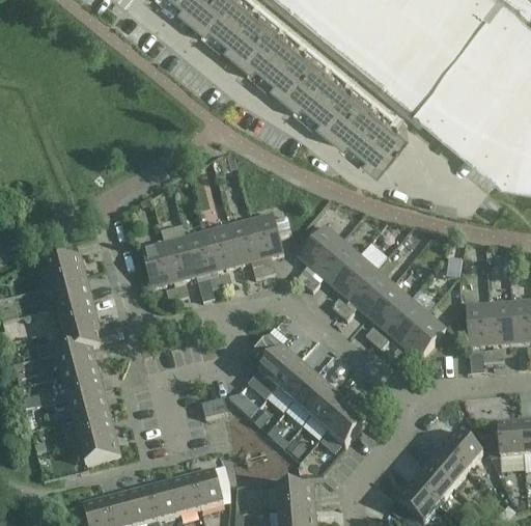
[(317,103),(313,107),(340,130),(344,126),(363,141),(360,145),(373,157),(406,119),(395,110),(393,111),(367,89),(368,88),(348,72),(347,74),(322,52),(323,50),(303,33),(302,35),(275,14),(277,11),(262,0),(184,0),(202,15),(205,10),(225,27),(222,31),(248,53),(252,49),(271,64),(268,70),(295,91),(298,87),(317,103)]
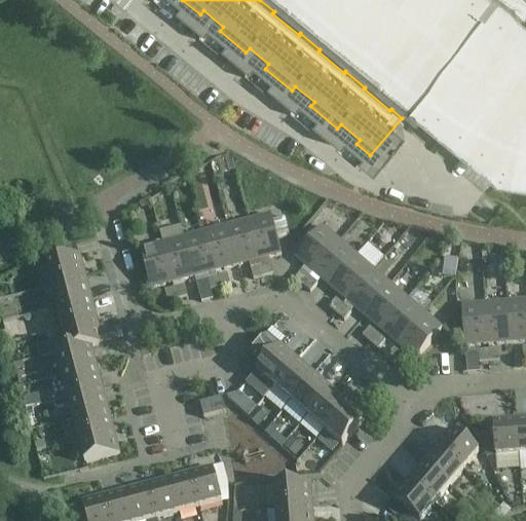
[(286,0),(494,172),(525,177),(525,15),(506,0),(286,0)]
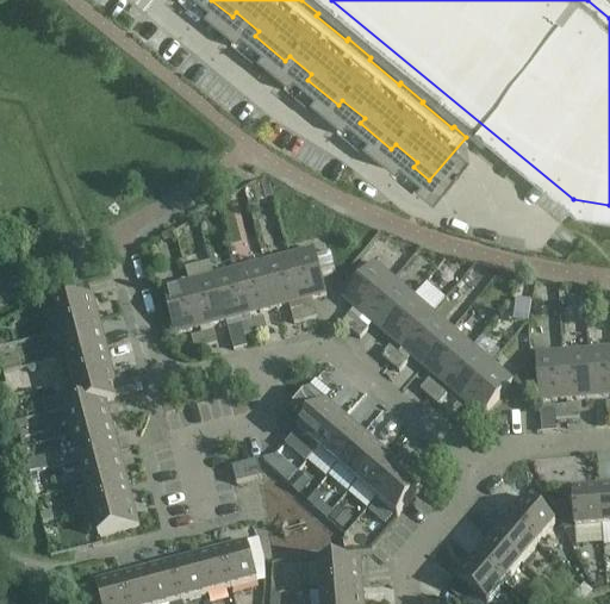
[(287,251),(299,297),(325,291),(321,273),(335,269),(329,247),(315,250),(313,244),(287,251)]
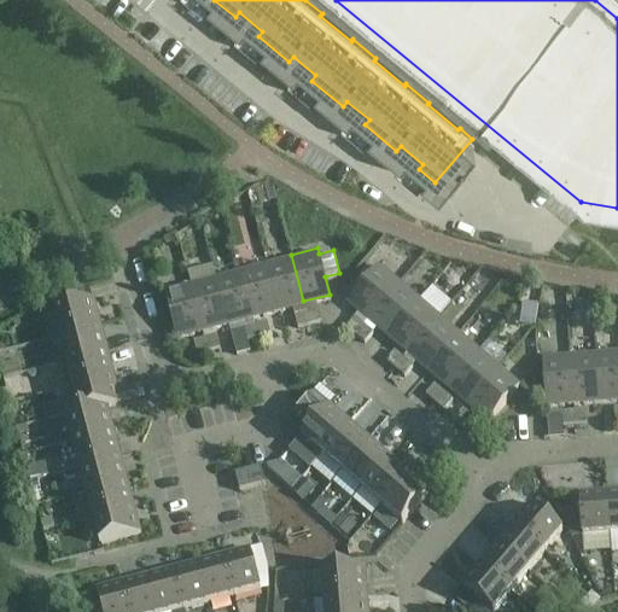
[(367,315),(398,279),(378,262),(377,263),(365,254),(348,273),(360,283),(347,298),(367,315)]
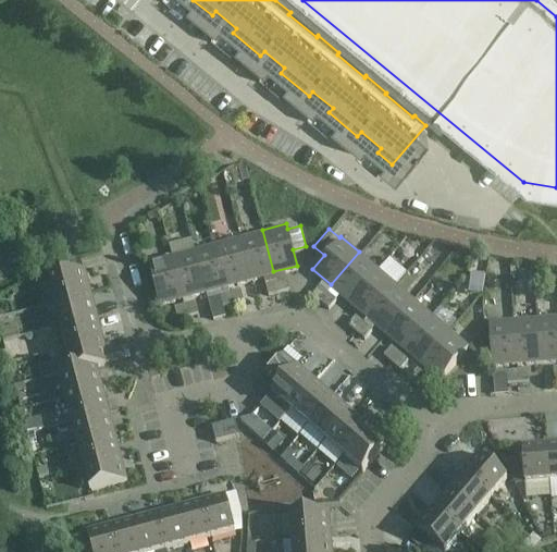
[(239,236),(250,278),(273,271),(262,230),(239,236)]
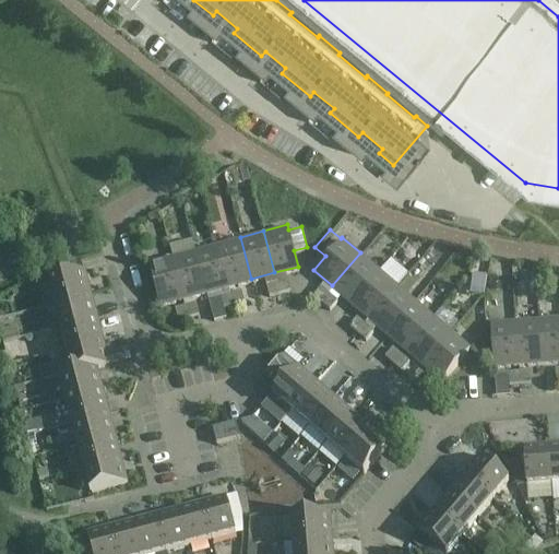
[(251,279),(240,237),(217,243),(228,284),(251,279)]
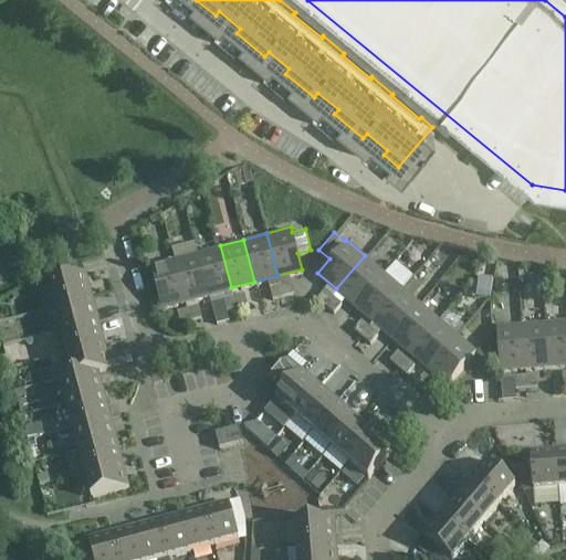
[(231,287),(220,245),(197,252),(208,294),(231,287)]
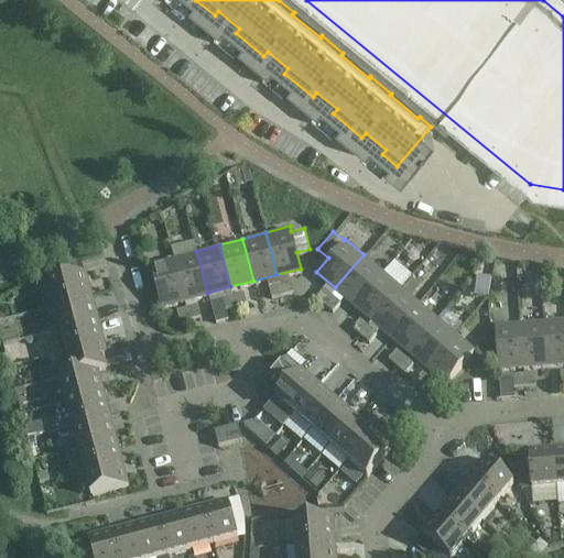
[(207,293),(196,251),(173,256),(184,299),(207,293)]
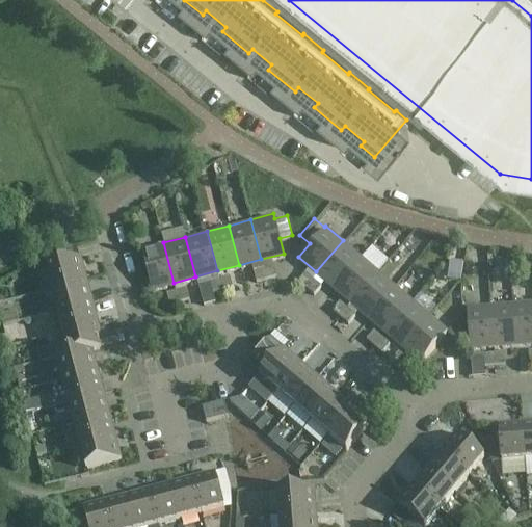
[(50,286),(86,277),(76,240),(41,251),(50,286)]
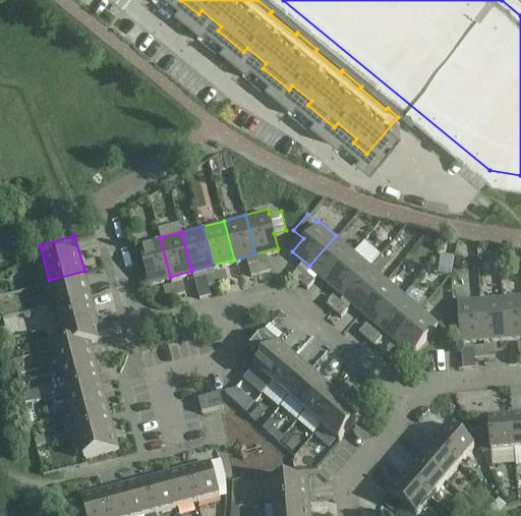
[(336,235),(309,266),(326,280),(352,249),(336,235)]
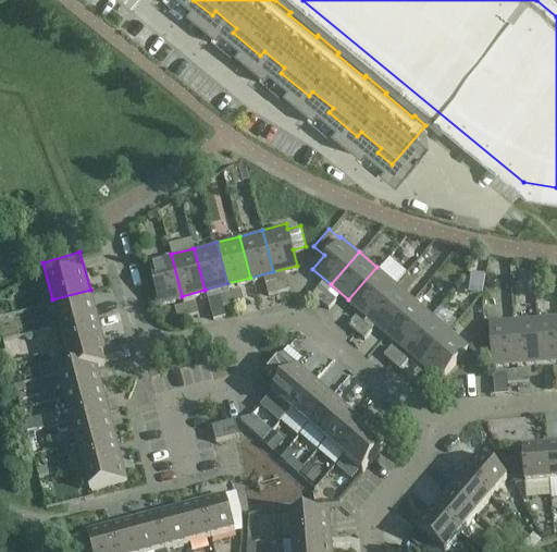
[(182,296),(171,254),(147,260),(159,302),(182,296)]
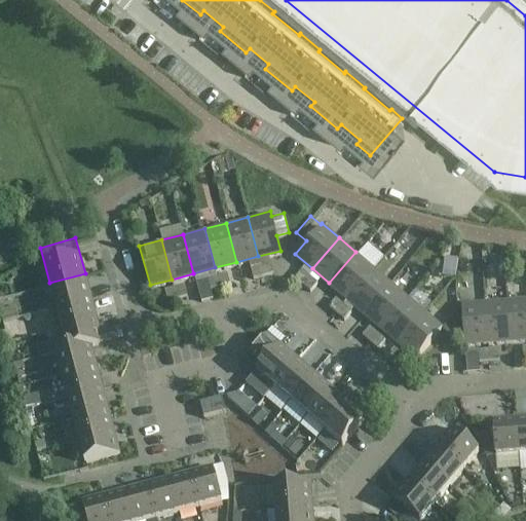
[(355,252),(329,283),(346,297),(373,266),(355,252)]
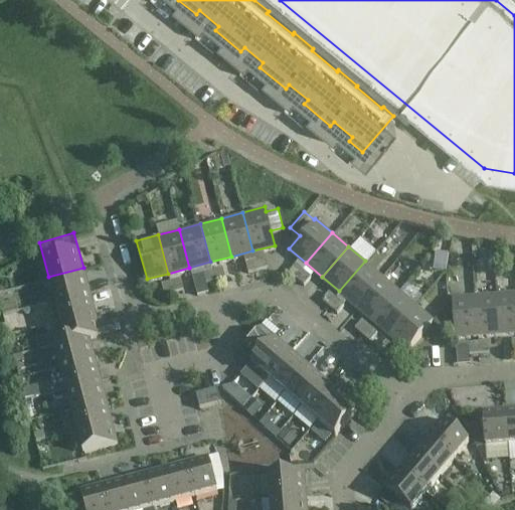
[(253,256),(256,267),(267,264),(264,253),(253,256)]
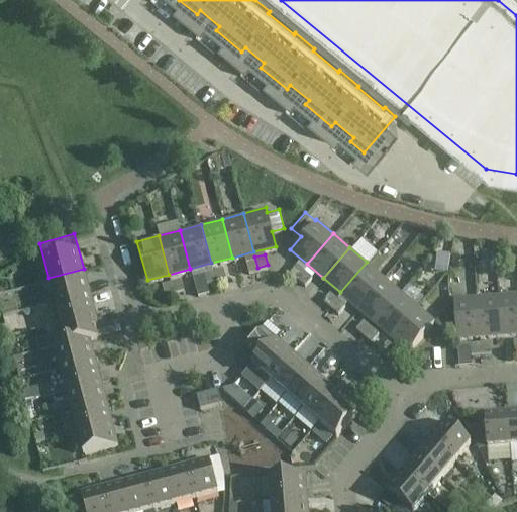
[(257,268),(254,257),(245,260),(248,270),(257,268)]
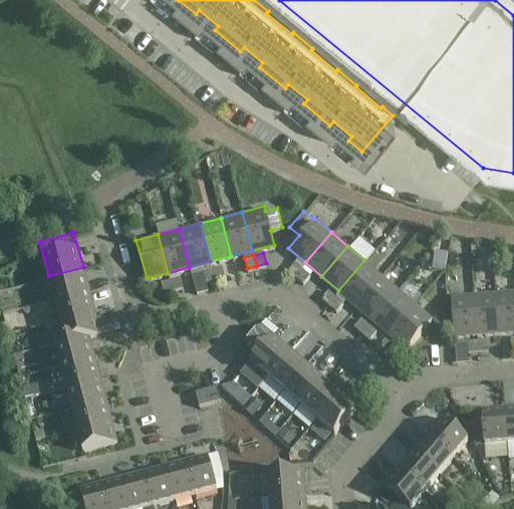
[(294,274),(302,266),(294,260),(287,268),(294,274)]
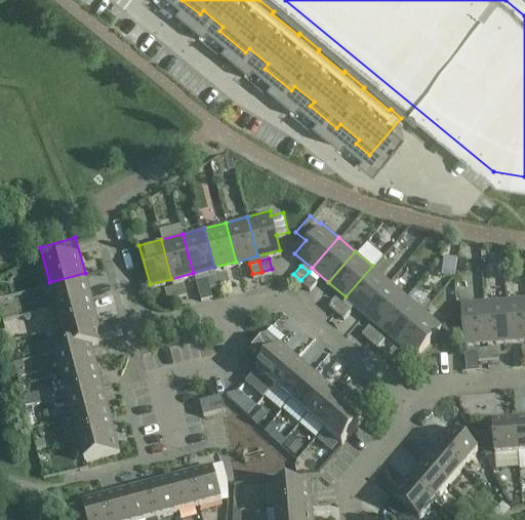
[(372,266),(346,296),(362,311),(389,280),(372,266)]
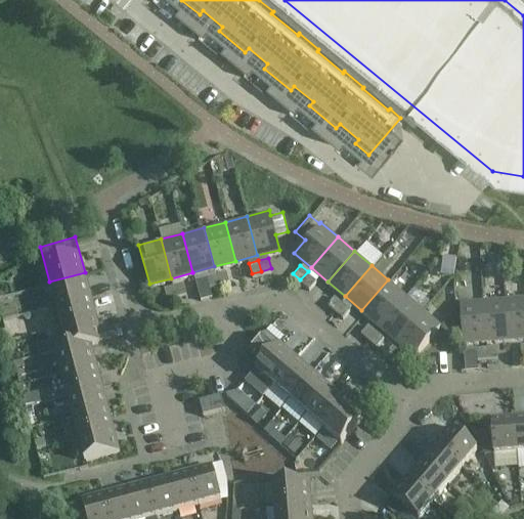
[(216,271),(218,283),(228,279),(225,269),(216,271)]
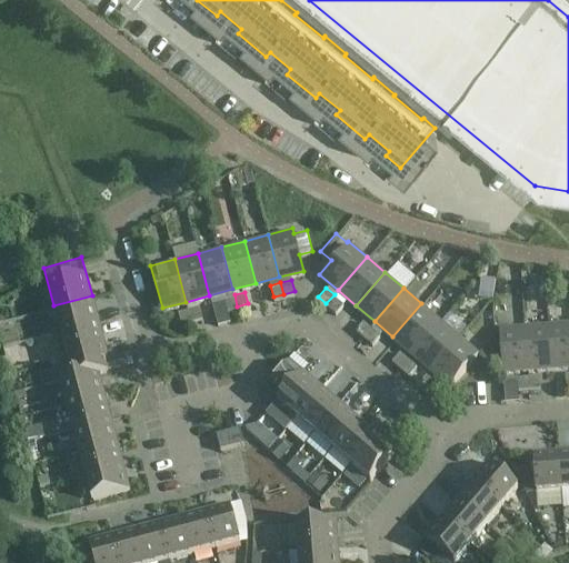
[(237,307),(235,294),(223,298),(227,309),(237,307)]
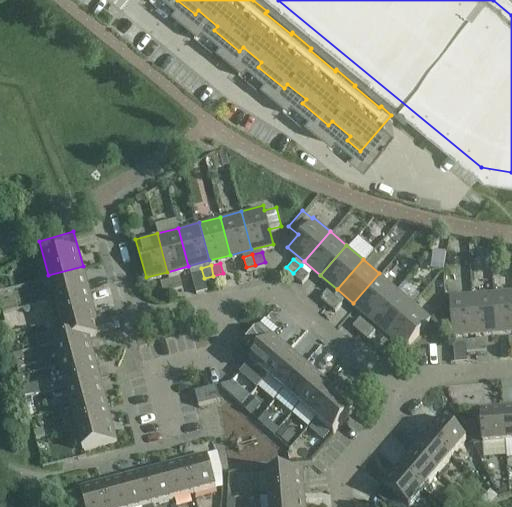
[(301,265),(293,273),(301,280),(308,271),(301,265)]
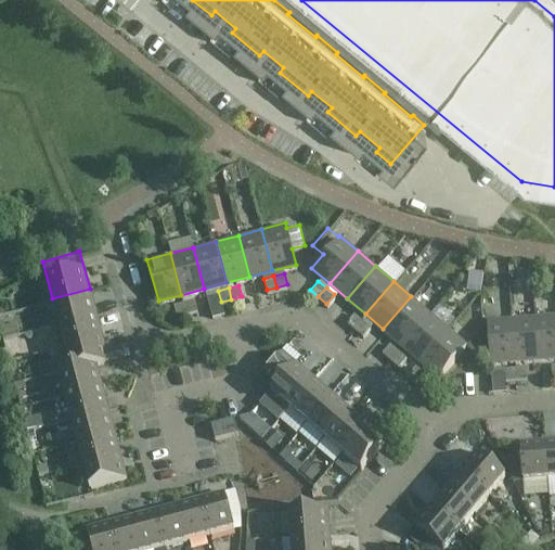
[(59,321),(95,311),(90,289),(52,298),(59,321)]
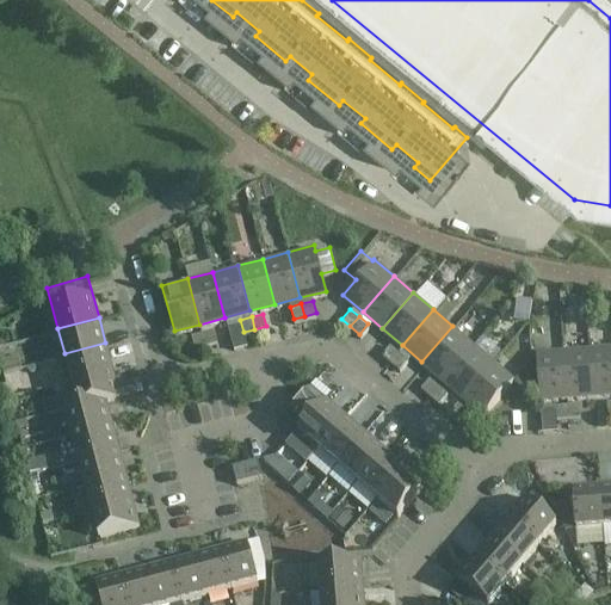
[(452,326),(421,362),(442,378),(473,343),(452,326)]
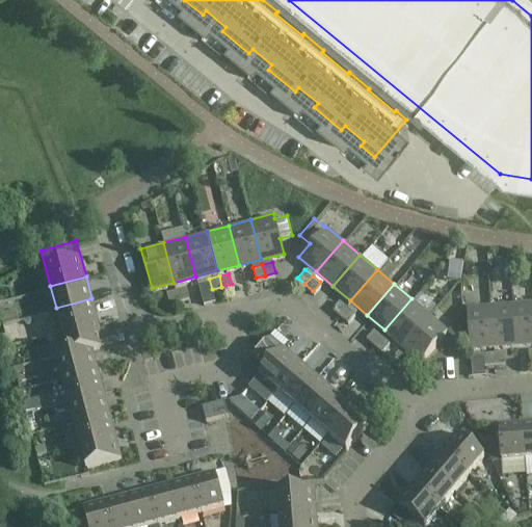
[(176,287),(179,298),(188,295),(185,285),(176,287)]
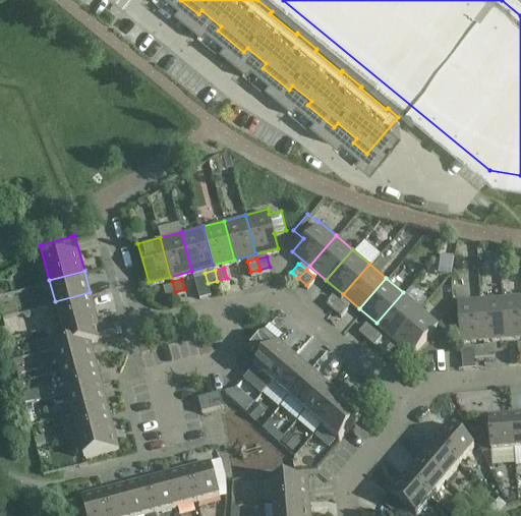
[(175,292),(172,281),(162,284),(165,295),(175,292)]
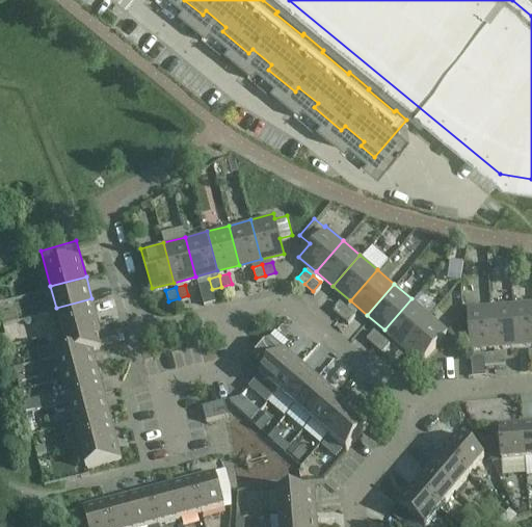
[(61,330),(98,320),(91,298),(56,308),(61,330)]
